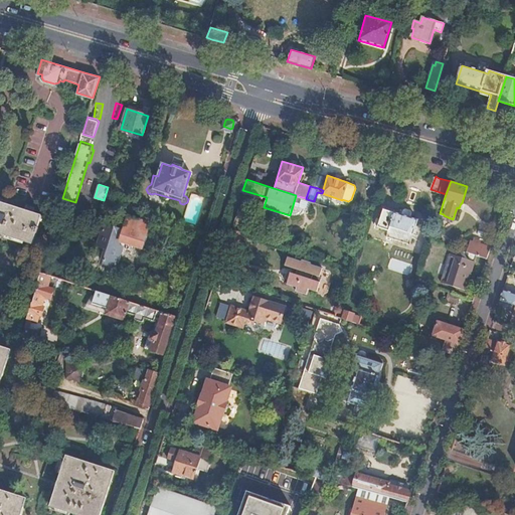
[(505,198),(498,196),(496,203),(502,205),(505,198)]
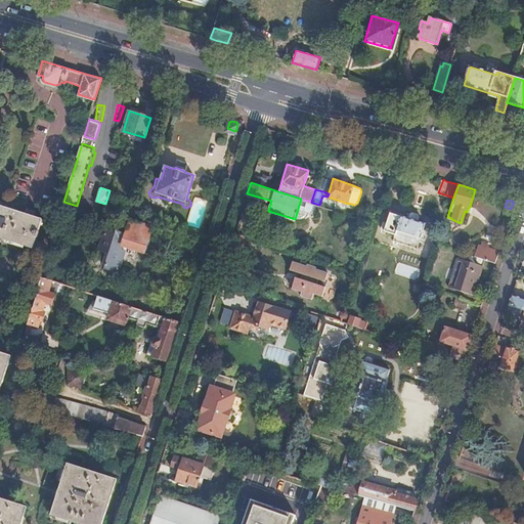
[(0,237),(32,249),(42,219),(0,205),(0,237)]
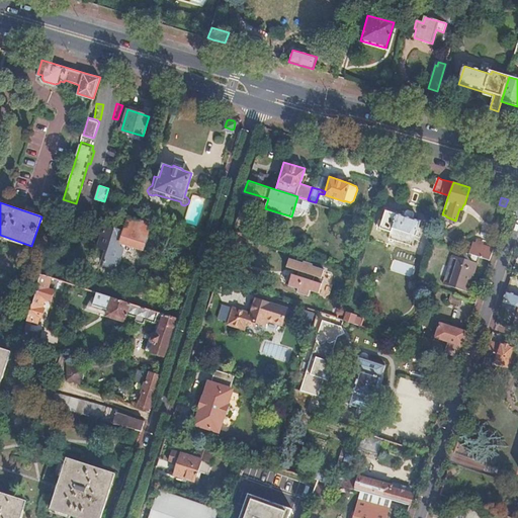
[(198,225),(202,205),(190,202),(186,223),(198,225)]
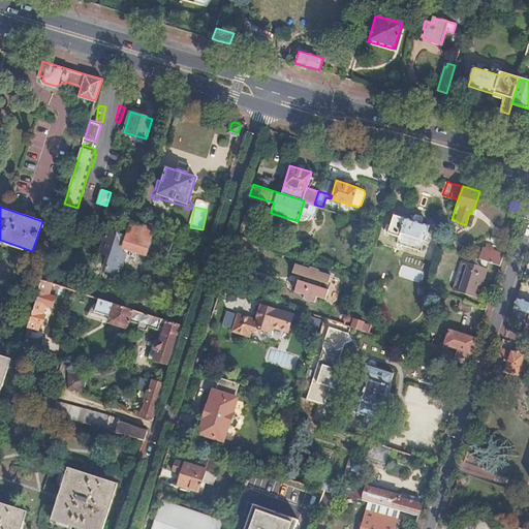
[(412,220),(395,214),(387,232),(398,236),(396,242),(419,249),(428,225),(419,222),(422,217),(421,216),(415,215),(413,216),(412,220)]
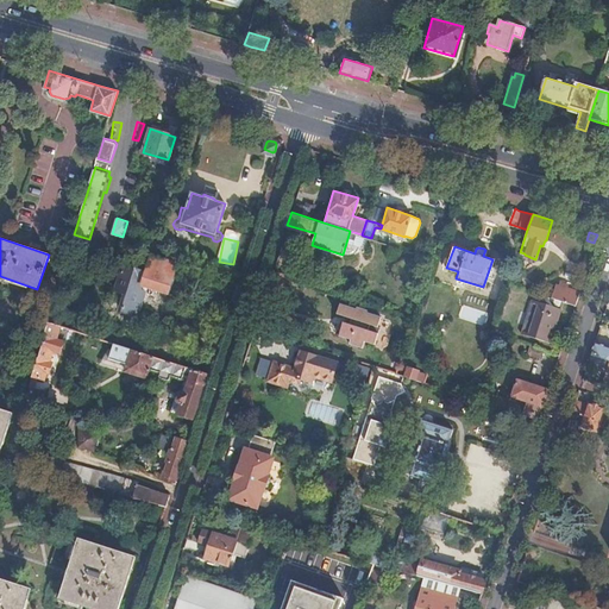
[(283,250),(280,258),(294,263),(297,256),(283,250)]
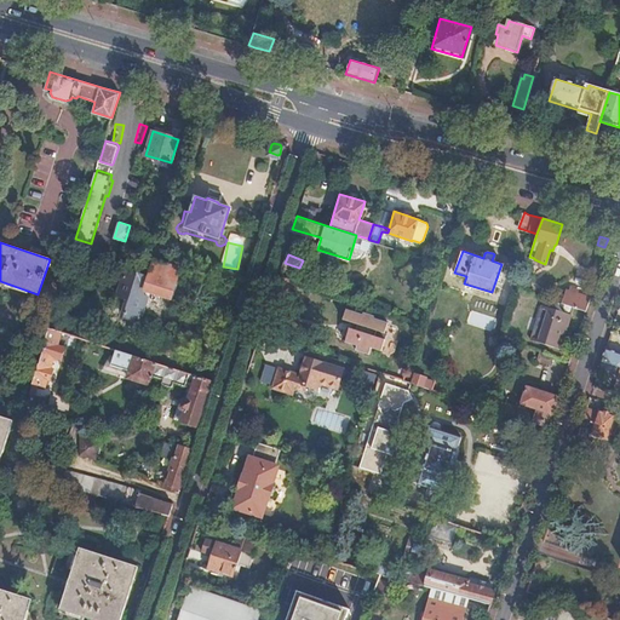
[(132,300),(128,309),(126,316),(143,322),(150,299),(170,305),(178,276),(174,275),(177,265),(155,259),(149,276),(128,270),(120,297),(132,300)]
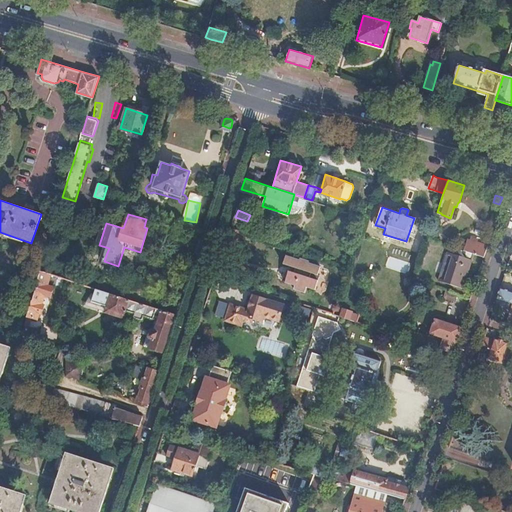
[(241,231),(229,227),(226,237),(238,241),(241,231)]
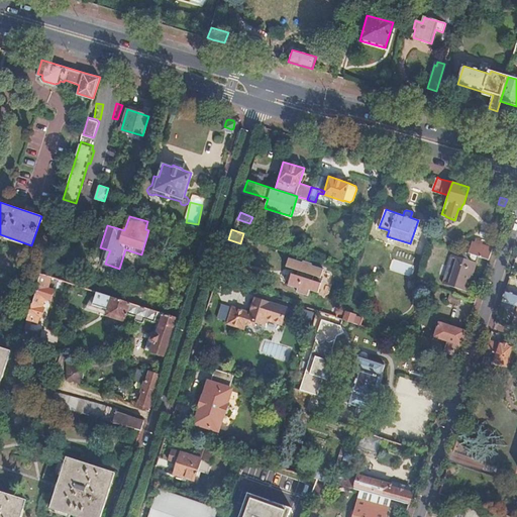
[(432,239),(433,239),(439,241),(440,238),(441,235),(434,233),(432,239)]
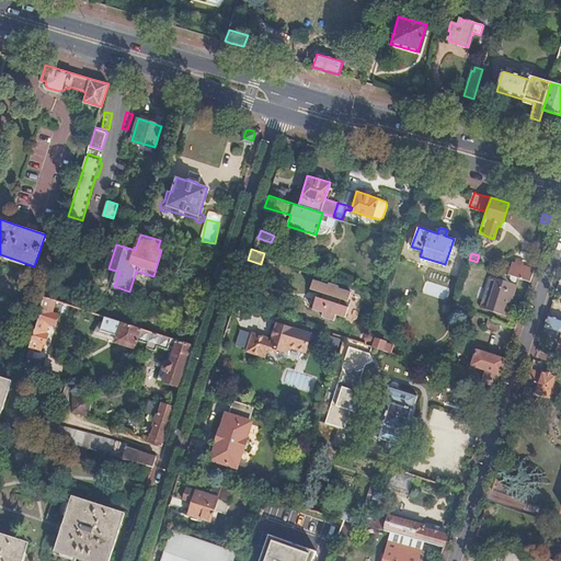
[(521,277),(529,281),(534,270),(511,262),(510,265),(506,273),(521,277)]
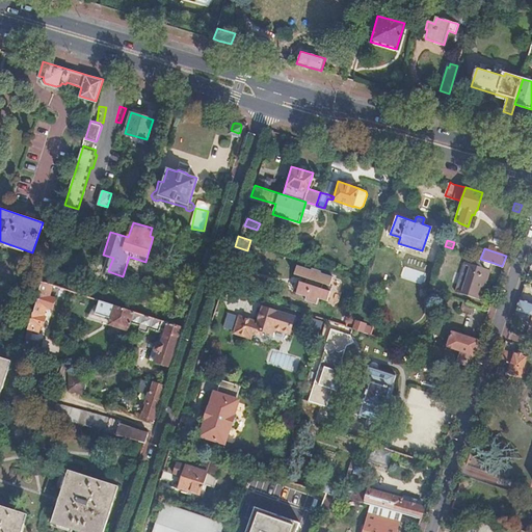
[(101,262),(110,265),(113,258),(103,255),(101,262)]
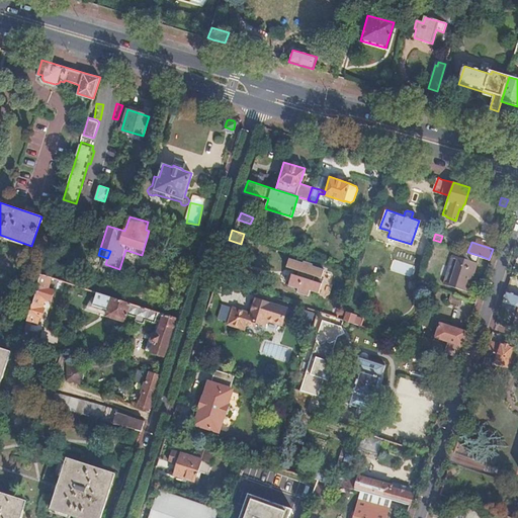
[(481,256),(467,252),(458,249),(456,255),(452,254),(443,282),(468,291),(481,256)]
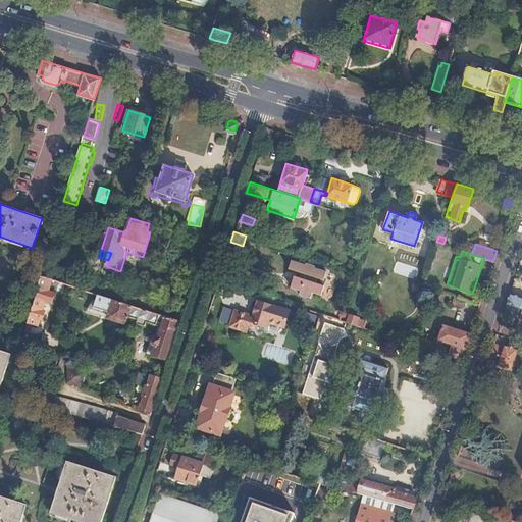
[(306,264),(293,260),(290,269),(302,273),(300,277),(295,276),(291,286),(301,290),(300,293),(310,297),(312,291),(320,294),(325,279),(323,278),(326,270),(315,267),(316,264),(307,261),(306,264)]
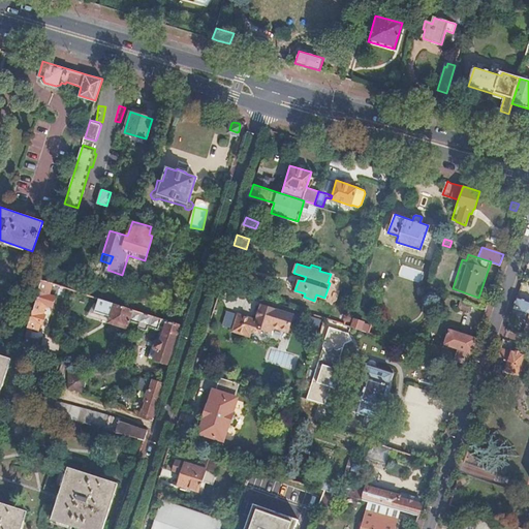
[(41,280),(29,324),(39,328),(47,304),(50,305),(54,294),(50,293),(53,283),(41,280)]
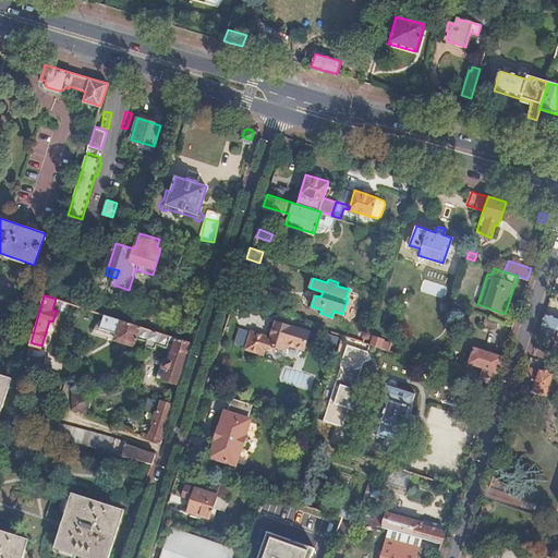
[(162,378),(178,384),(191,342),(130,323),(99,313),(97,322),(119,328),(116,339),(134,344),(136,337),(146,340),(146,341),(147,343),(153,346),(156,344),(156,343),(168,348),(164,362),(166,367),(162,378)]
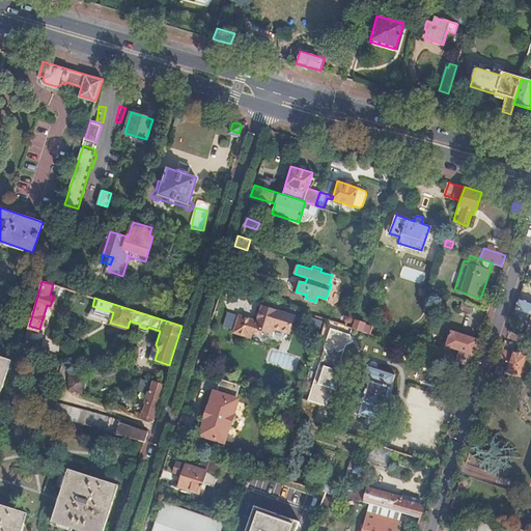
[(530,302),(519,299),(515,309),(530,313),(530,302)]
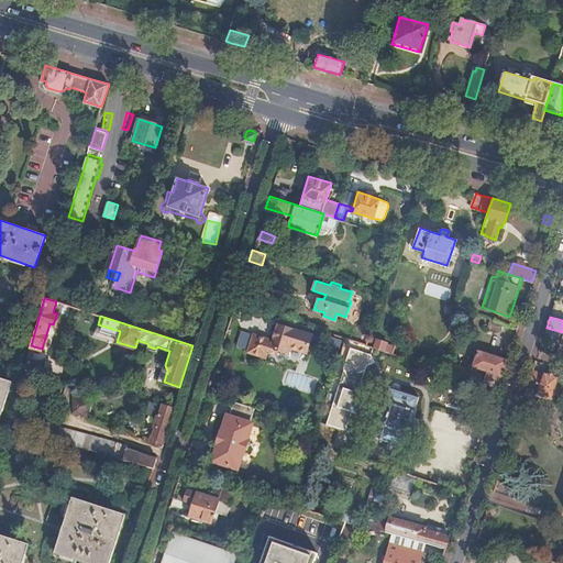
[(311,335),(278,323),(273,340),(253,333),(247,350),(264,355),(266,350),(276,353),(277,348),(288,352),(289,345),(307,351),(311,335)]
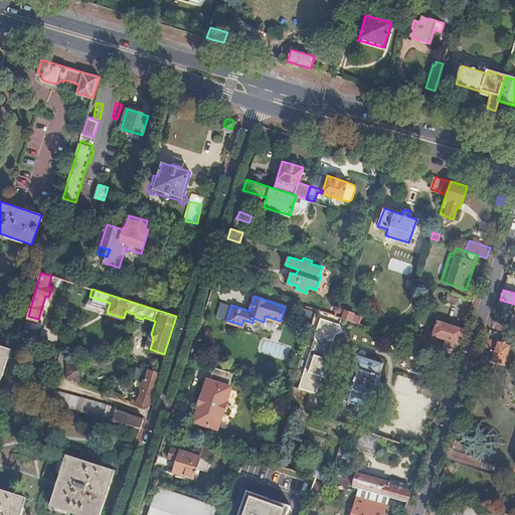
[(514,304),(500,300),(497,310),(514,316),(514,304)]
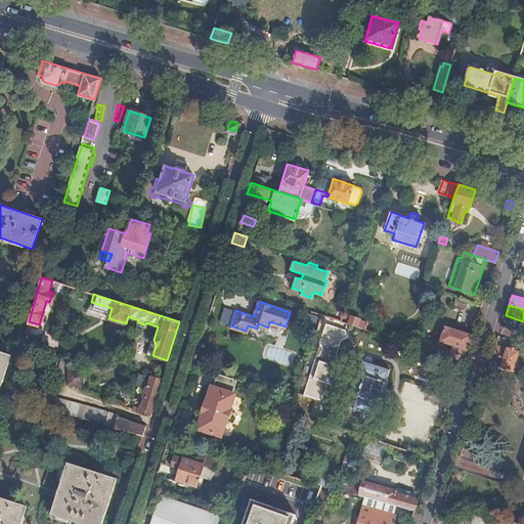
[(343,313),(341,320),(349,323),(351,315),(343,313)]
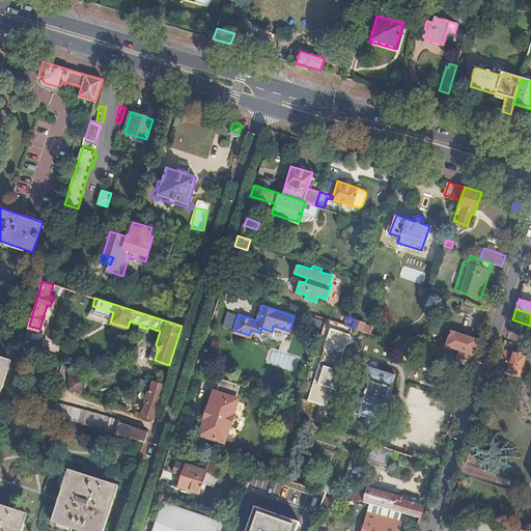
[(75,322),(67,319),(65,327),(73,329),(75,322)]
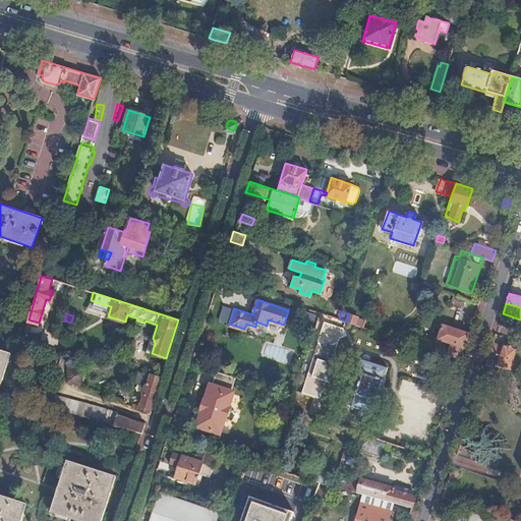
[(349,313),(347,322),(356,325),(358,317),(359,316),(349,313)]
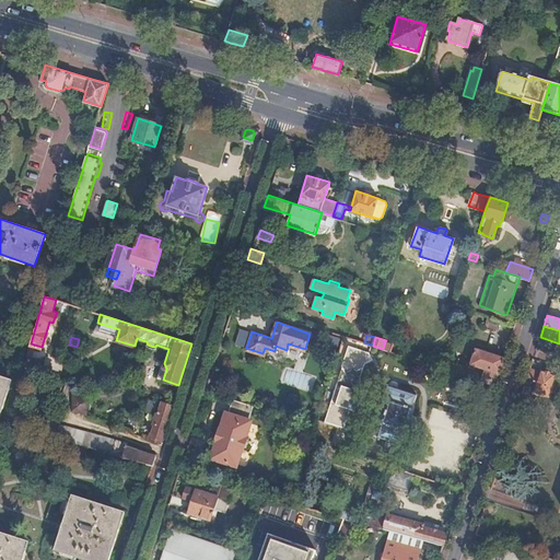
[(385,341),(383,349),(391,351),(394,343),(385,341)]
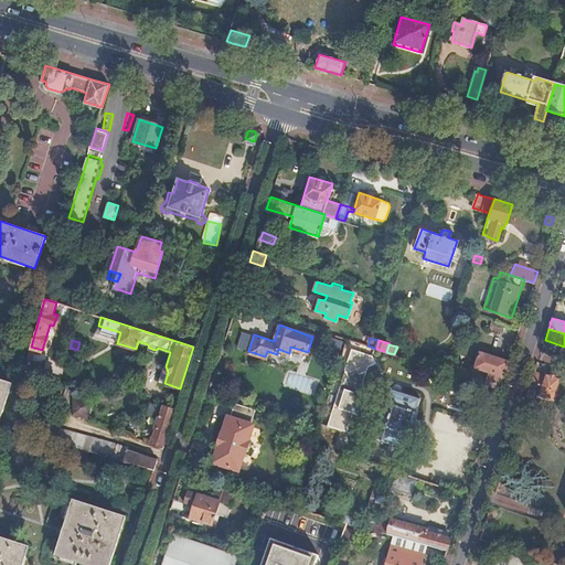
[(371,354),(351,348),(344,368),(348,375),(355,371),(360,372),(366,369),(368,365),(374,361),(371,354)]
